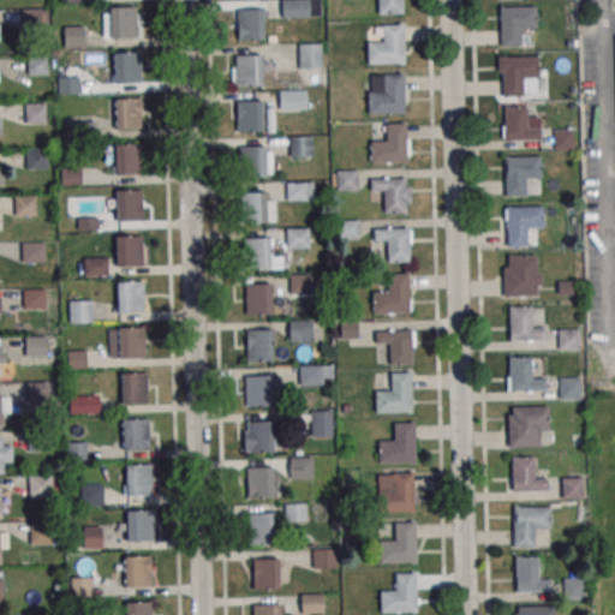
[(281,0),(281,17),(320,17),(320,0),(281,0)]
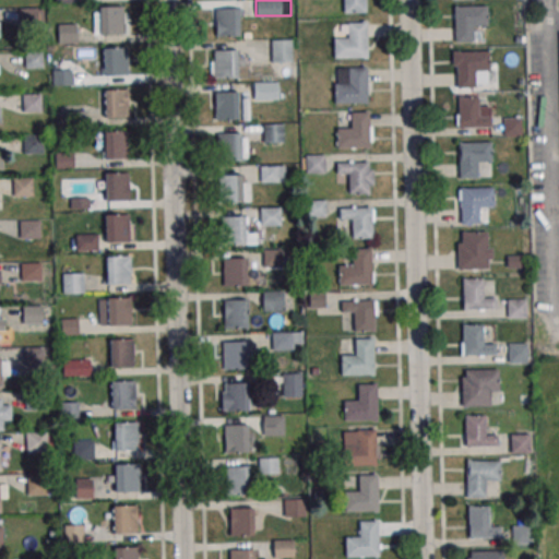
[(342,0),(364,0),(365,12),(343,12),(342,0)]
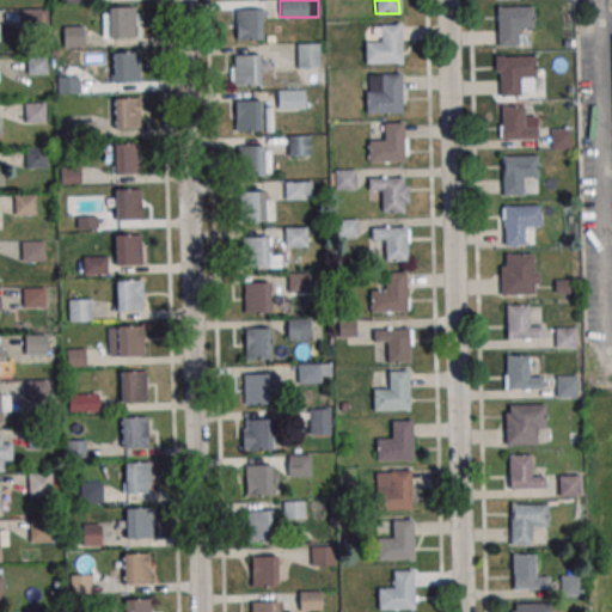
[(108,7),(134,6),(135,37),(109,38),(108,7)]
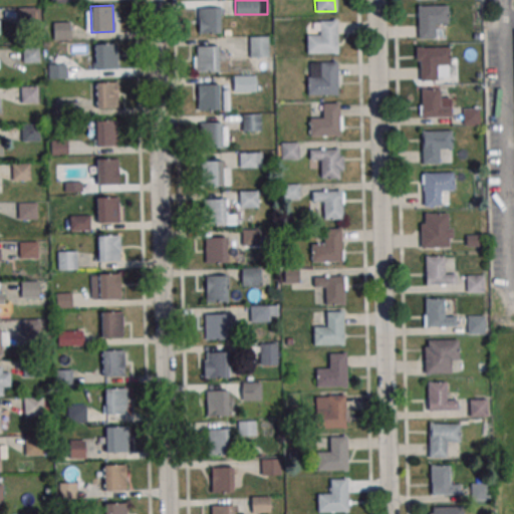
[(418,6),(448,5),(448,23),(436,24),(436,38),(418,38),(418,6)]
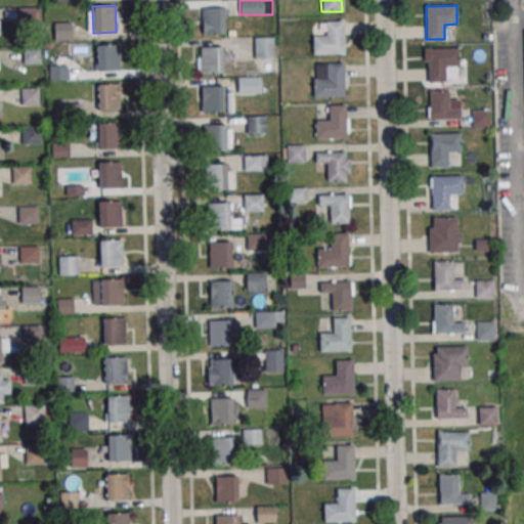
[(202,7),(224,7),(225,34),(202,34),(202,7)]
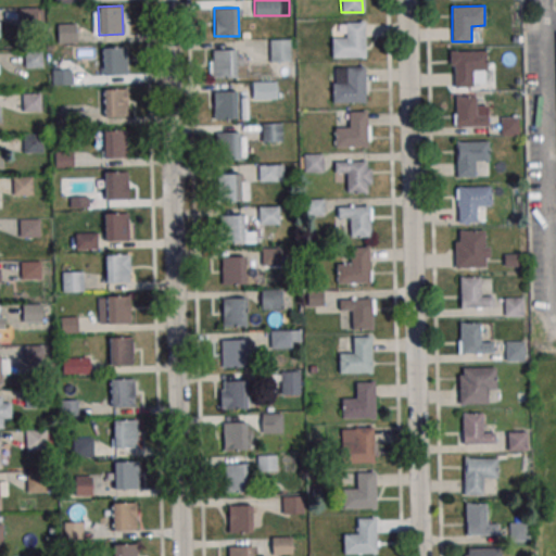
[(36,21),(36,10),(22,11),(23,22),(36,21)]
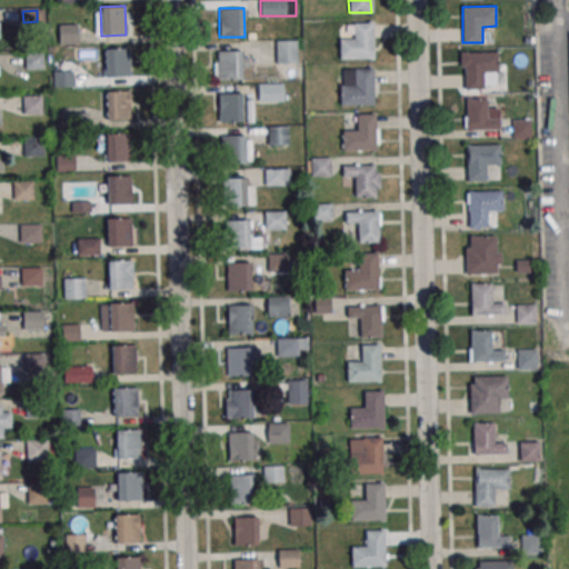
[(339,39),(339,59),(373,58),(372,22),(353,22),(353,39),(339,39)]
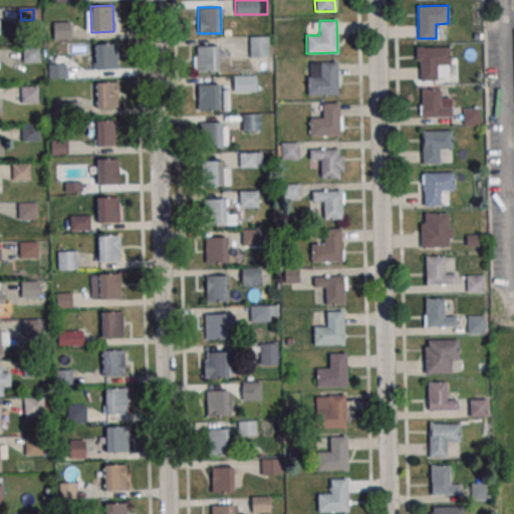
[(69,39),(69,22),(53,22),(53,39),(69,39)]
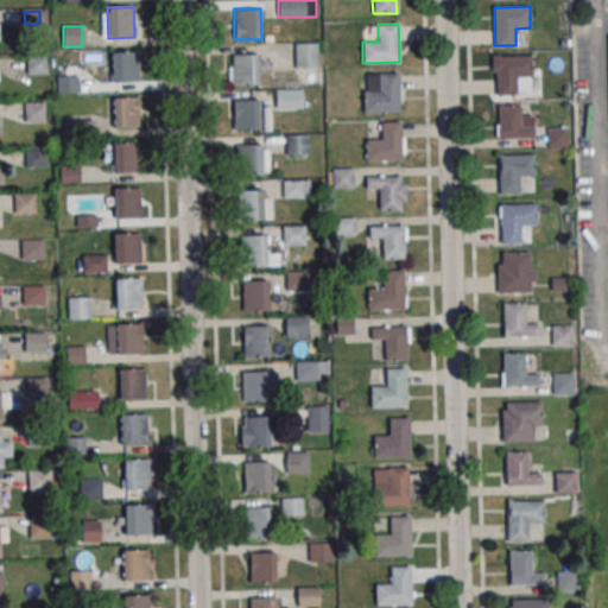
[(296,68),(317,68),(317,43),(296,43),(296,68)]
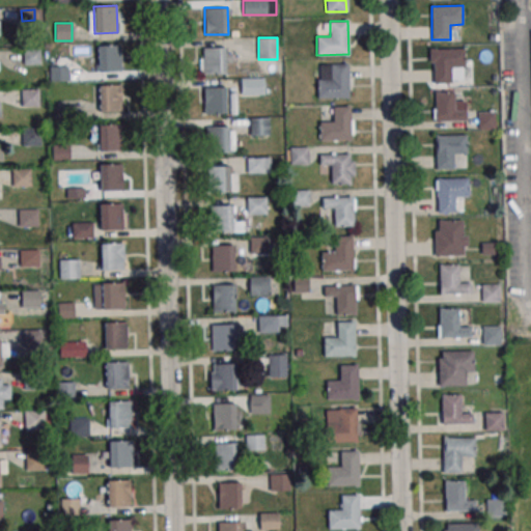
[(98,45),(120,45),(121,72),(99,72),(98,45)]
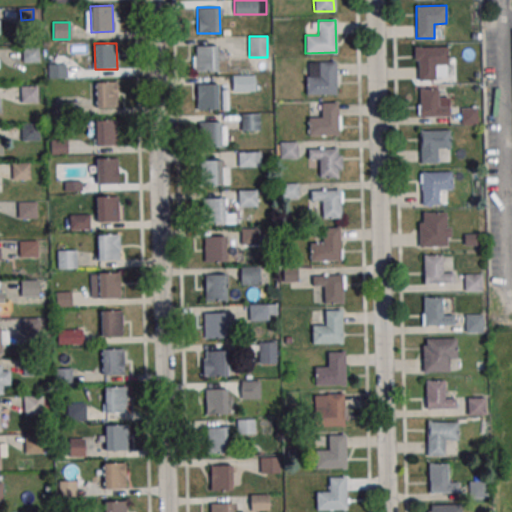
[(194,45),(217,44),(217,70),(195,71),(194,45)]
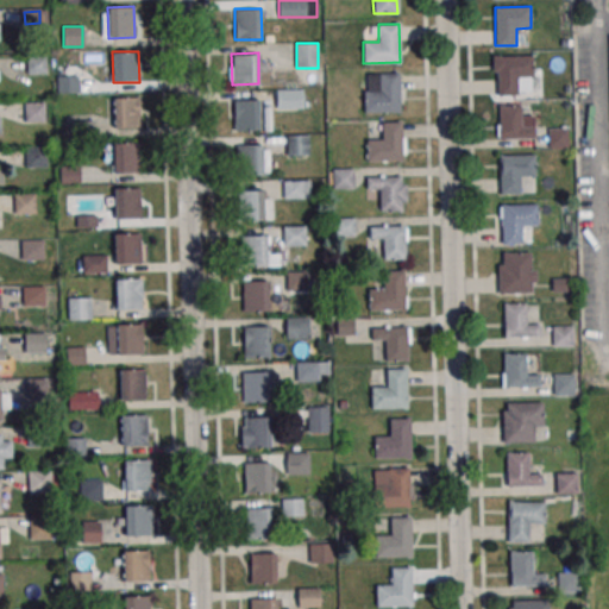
[(496,56),(532,56),(533,77),(518,77),(518,94),(497,94),(496,56)]
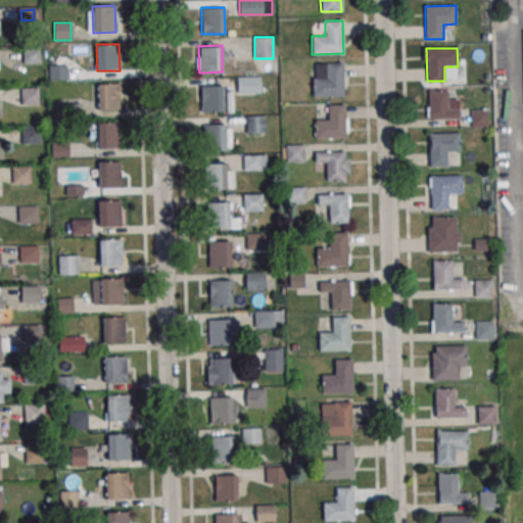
[(312,79),(313,97),(343,96),(342,62),(325,63),(325,78),(312,79)]
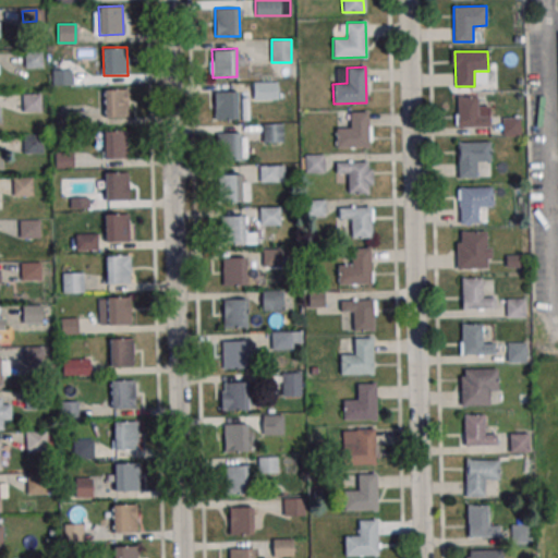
[(71,70),(53,70),(53,84),(71,84),(71,70)]
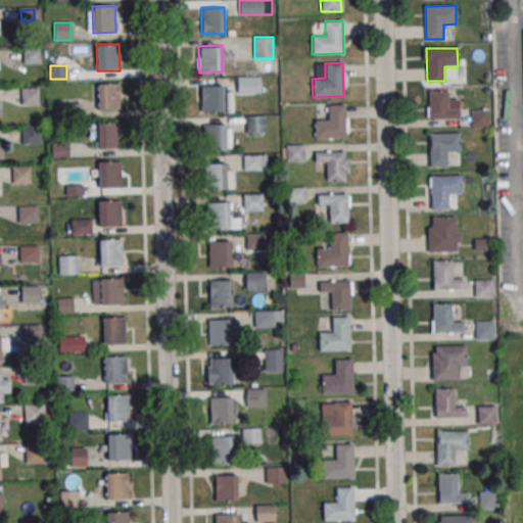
[(237,77),(259,77),(259,93),(237,93),(237,77)]
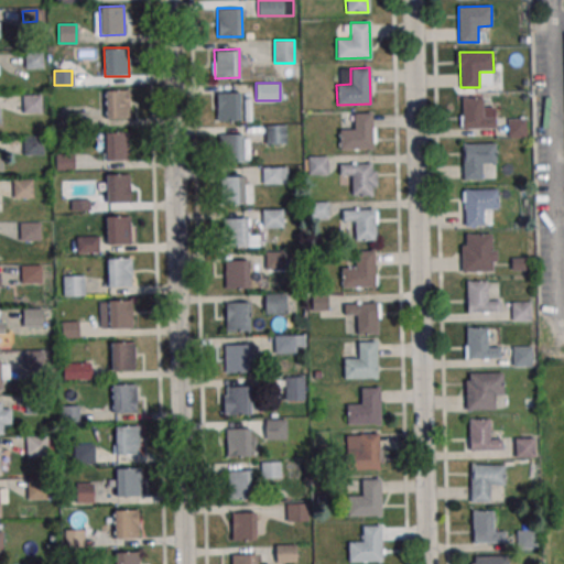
[(104,90),(128,89),(129,118),(105,119),(104,90)]
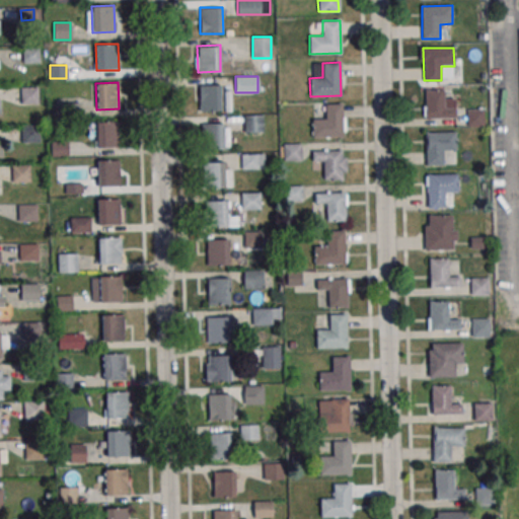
[(200,86),(221,85),(221,110),(201,112),(200,86)]
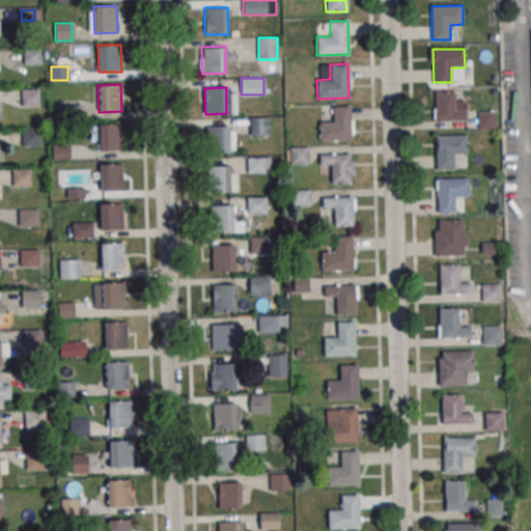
[(434,120),(465,120),(465,92),(434,92),(434,120)]
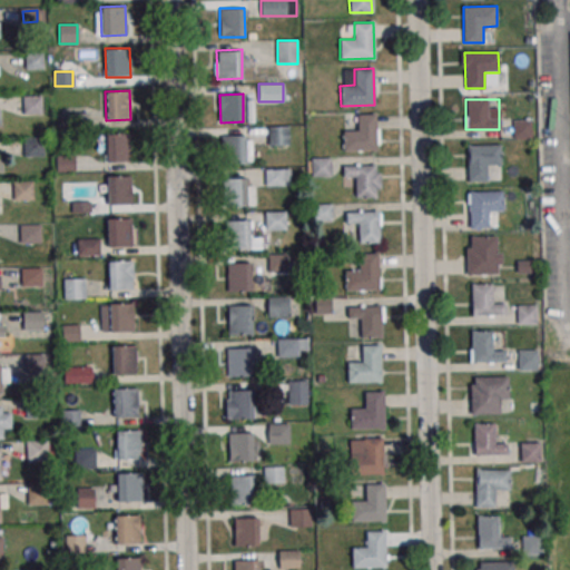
[(342,130),(343,151),(376,150),(375,114),(356,115),(357,130),(342,130)]
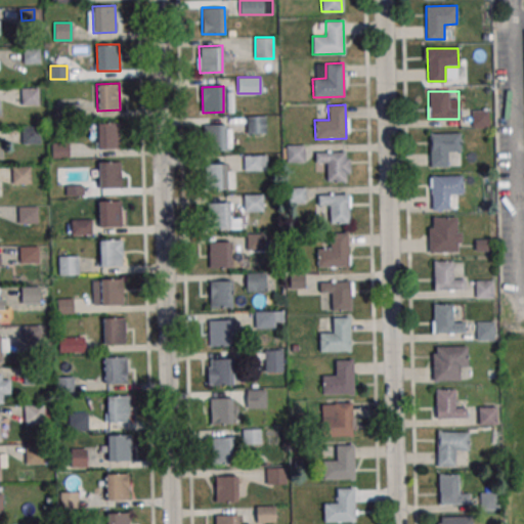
[(473,127),(488,127),(488,112),(473,112),(473,127)]
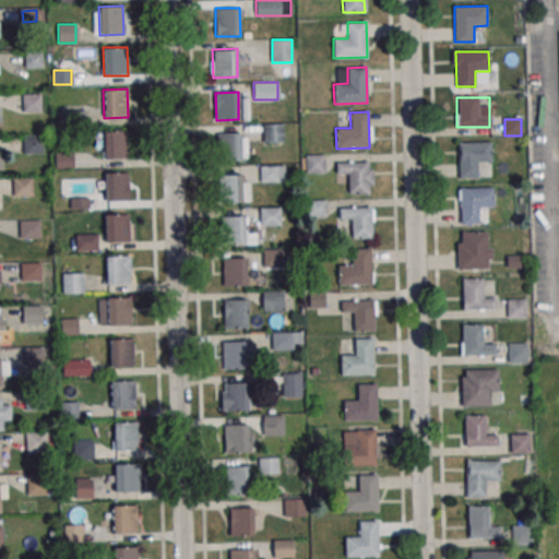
[(263,125),(282,125),(282,142),(263,142),(263,125)]
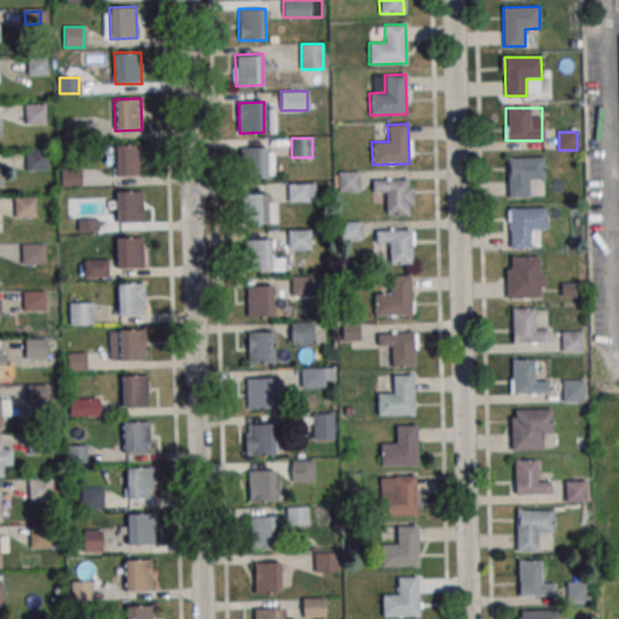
[(114,145),(140,144),(142,175),(115,177),(114,145)]
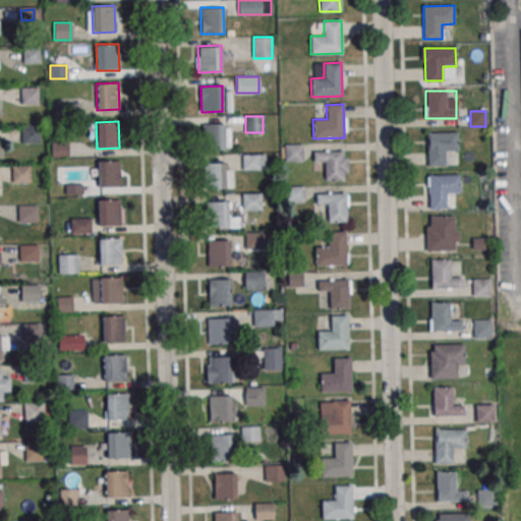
[(203,124),(224,124),(225,150),(204,151),(203,124)]
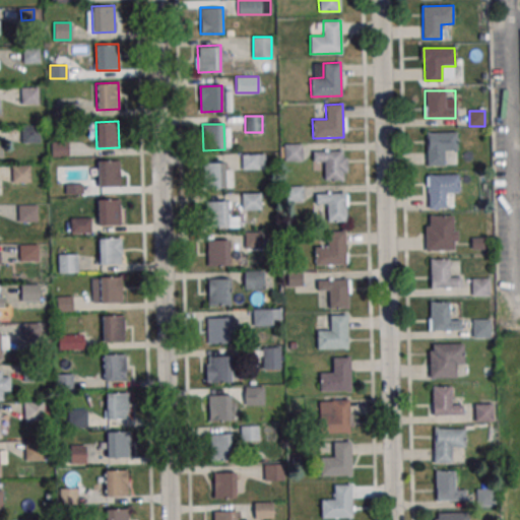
[(40,142),(40,125),(21,125),(21,142),(40,142)]
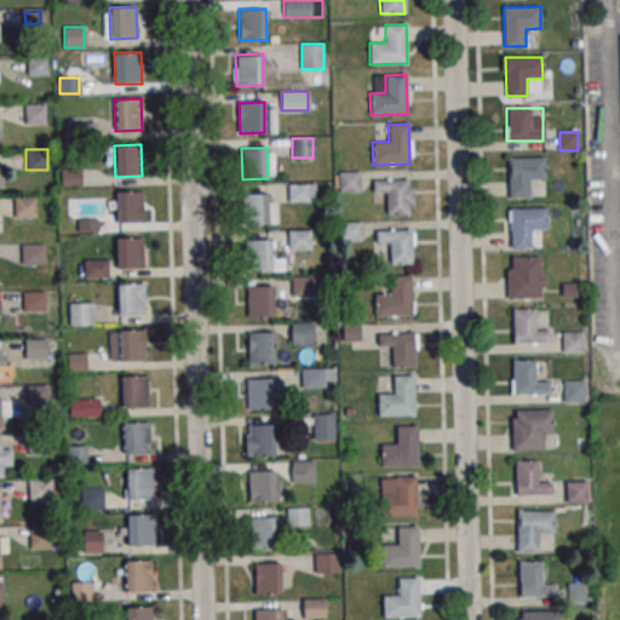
[(507,159),(544,158),(545,179),(529,179),(530,196),(509,197),(507,159)]
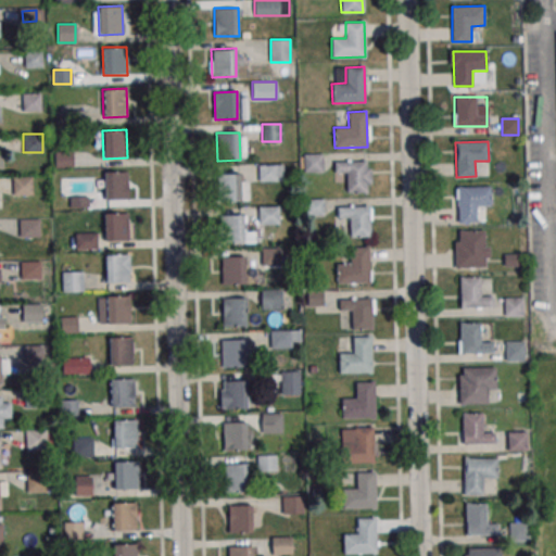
[(303,155),(321,154),(323,172),(304,172),(303,155)]
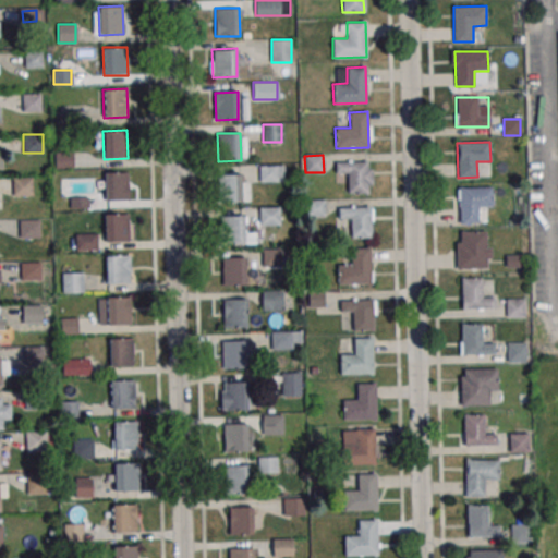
[(336,162),(367,161),(368,193),(348,194),(348,173),(336,173),(336,162)]
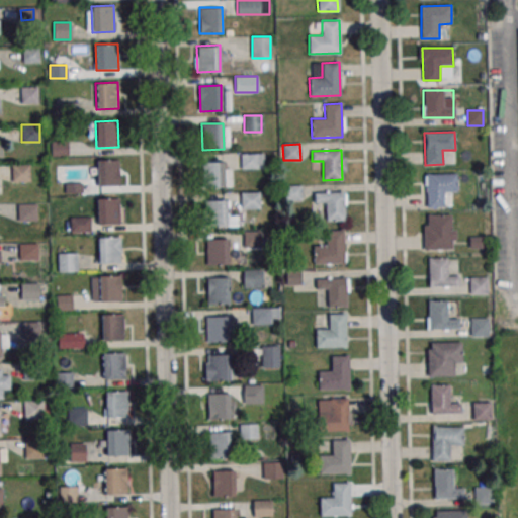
[(241,153),(258,152),(258,168),(241,169),(241,153)]
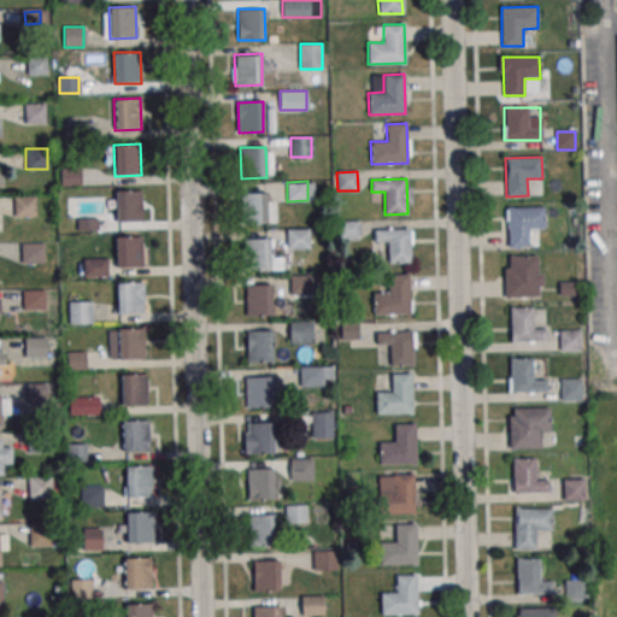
[(115,191),(141,189),(142,221),(116,222),(115,191)]
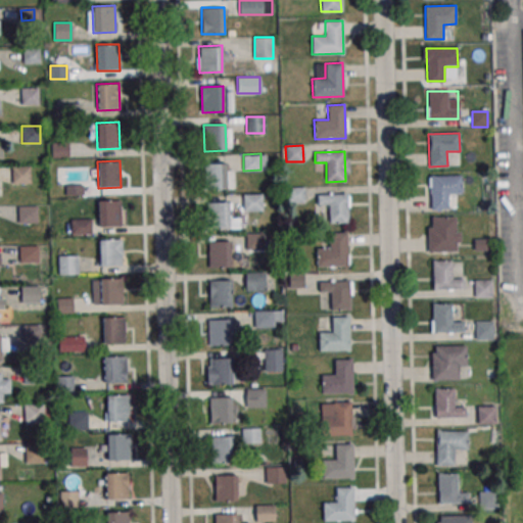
[(204,163),(225,163),(226,189),(204,190),(204,163)]
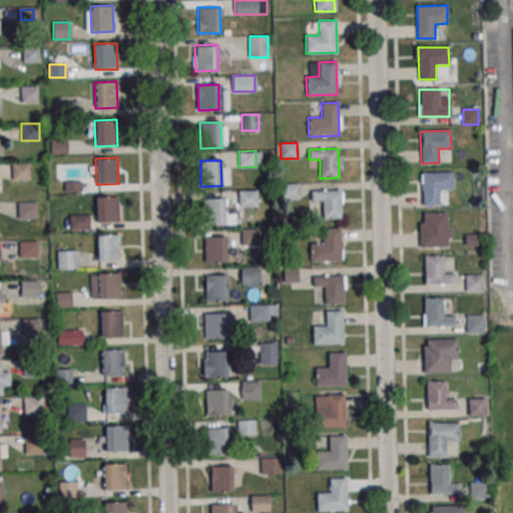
[(12,180),(29,180),(29,163),(12,163),(12,180)]
